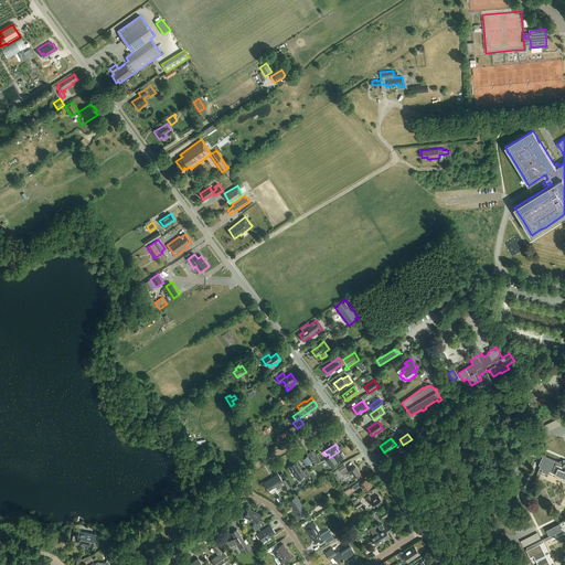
[(342,452),(341,454),(339,451),(329,458),(327,460),(332,468),(337,465),(336,464),(345,456),(342,452)]
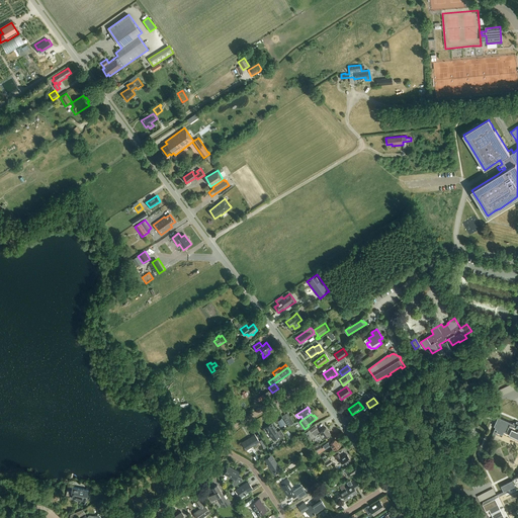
[(517,422),(516,424),(514,423),(513,424),(499,417),(495,426),(496,427),(495,429),(498,430),(497,432),(503,435),(504,432),(517,437),(517,476),(512,480),(513,481),(501,486),(504,492),(516,486),(517,489),(517,488),(517,422)]
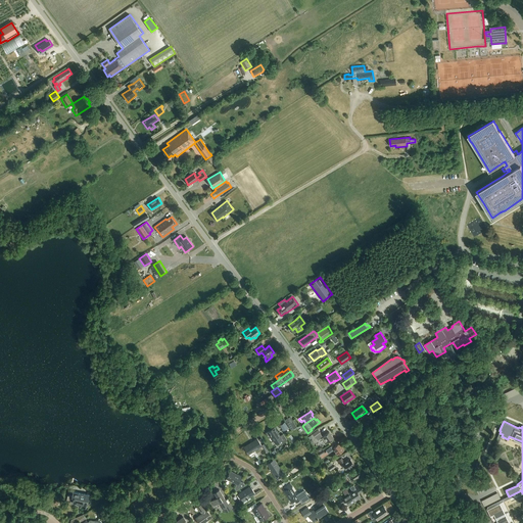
[(285,422),(280,425),(283,431),(288,427),(285,422)]
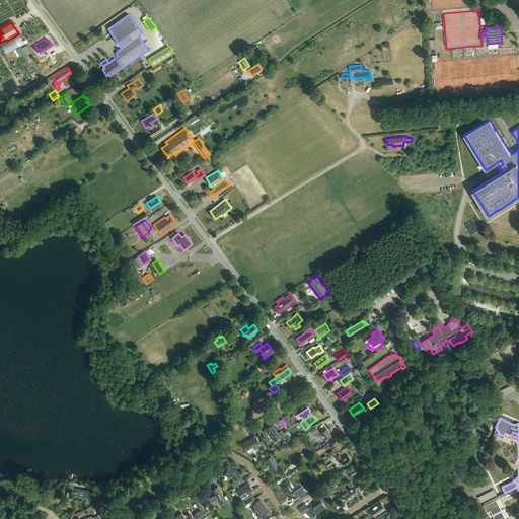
[(189,430),(190,431),(193,437),(197,435),(193,426),(189,428),(187,423),(181,426),(184,432),(189,430)]
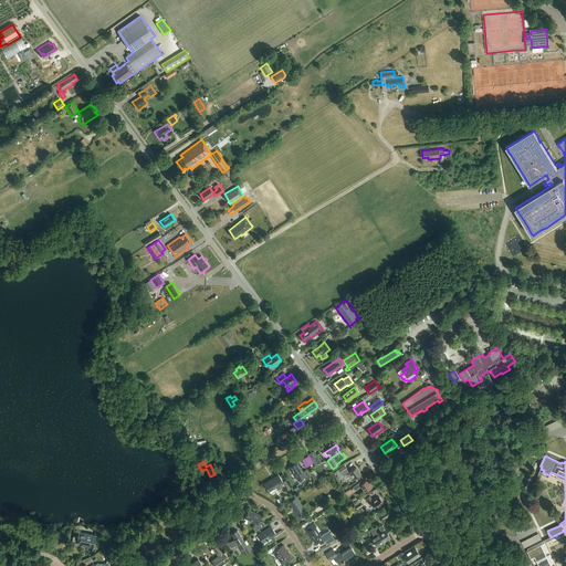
[(299,480),(304,477),(306,480),(312,477),(307,470),(304,472),(297,462),(291,468),(299,480)]
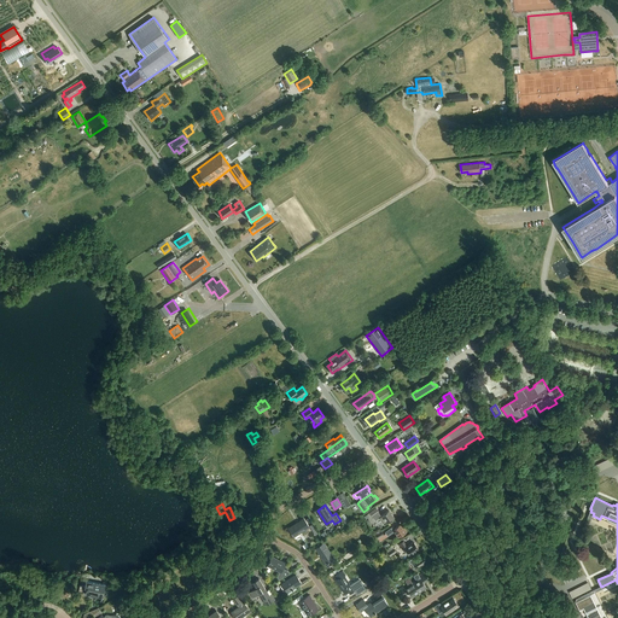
[(385,525),(395,518),(389,511),(382,517),(378,512),(379,512),(375,508),(369,513),(375,520),(379,518),(385,525)]
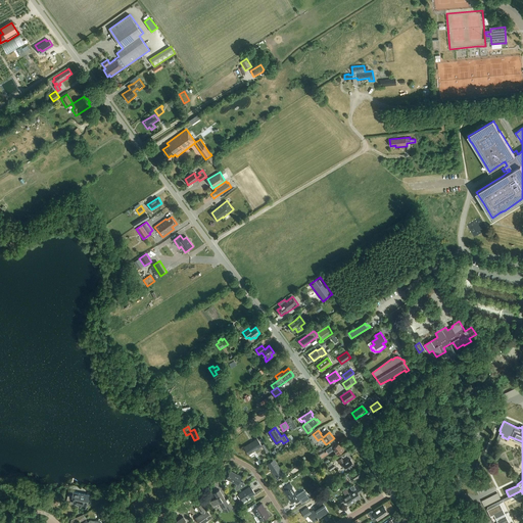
[(249,455),(263,445),(257,438),(244,447),(249,455)]
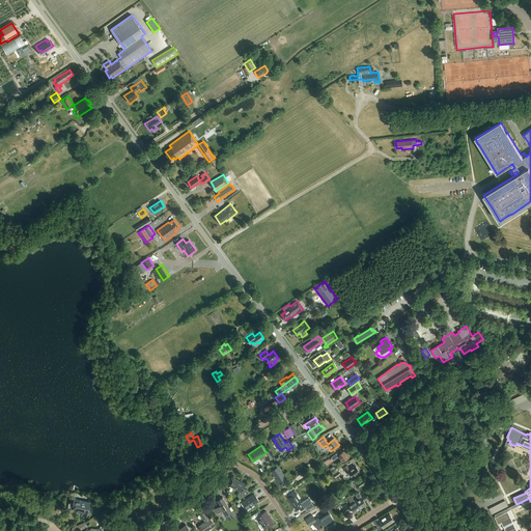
[(338,457),(342,463),(348,457),(343,451),(339,454),(338,455),(336,453),(331,457),(334,460),(338,457)]
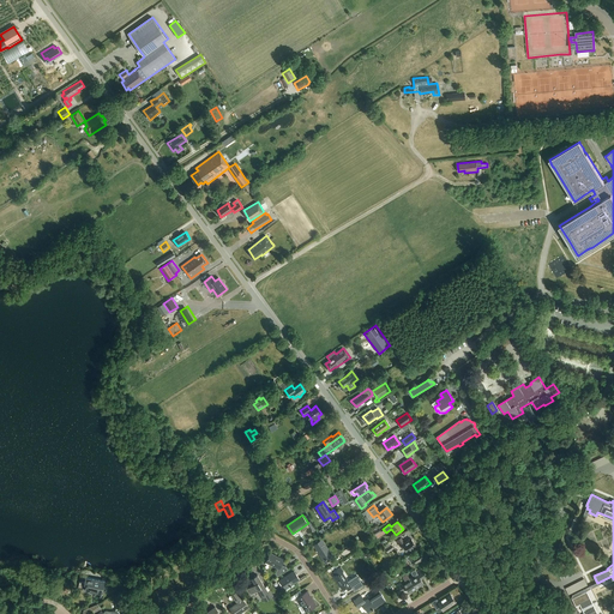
[(411,539),(405,543),(402,537),(397,541),(401,547),(403,545),(408,551),(416,546),(411,539)]
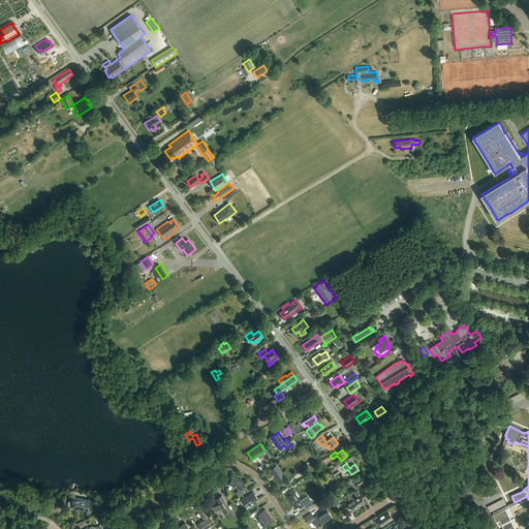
[(284,483),(287,480),(278,465),(271,470),(279,484),(283,480),(284,483)]
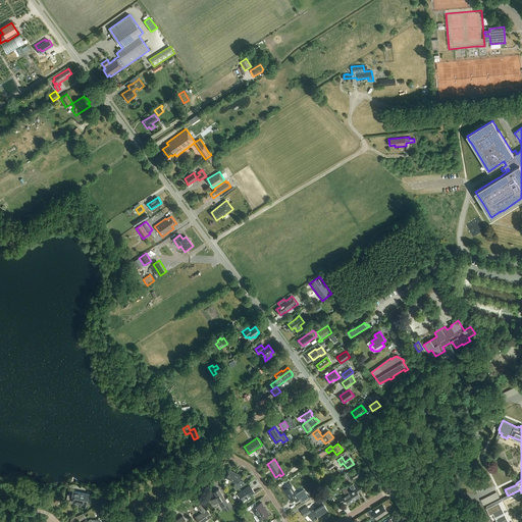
[(331,461),(326,464),(329,470),(335,466),(333,463),(332,463),(331,461)]
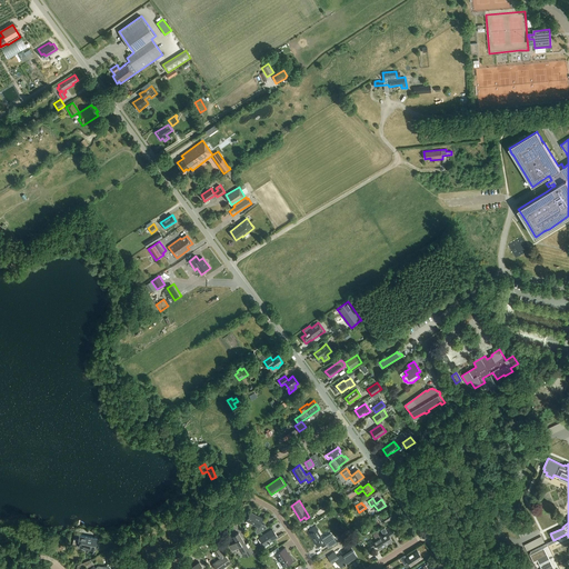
[(332,509),(329,503),(323,508),(327,512),(332,509)]
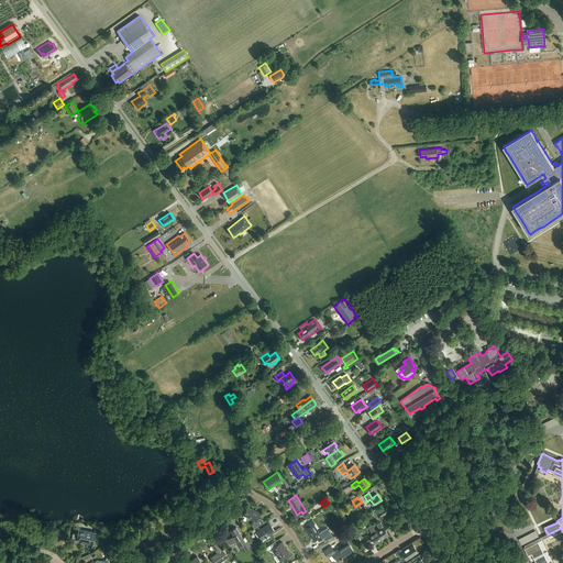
[(378,518),(382,516),(389,511),(385,505),(378,510),(376,507),(372,510),(374,512),(378,518)]
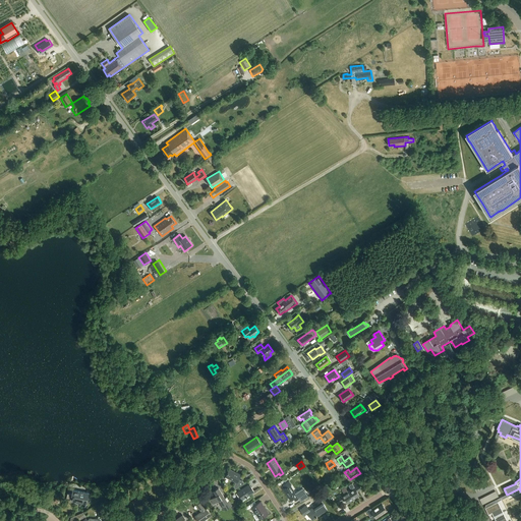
[(226,476),(236,481),(234,486),(235,488),(244,482),(244,481),(242,480),(239,479),(241,475),(230,469),(226,476)]
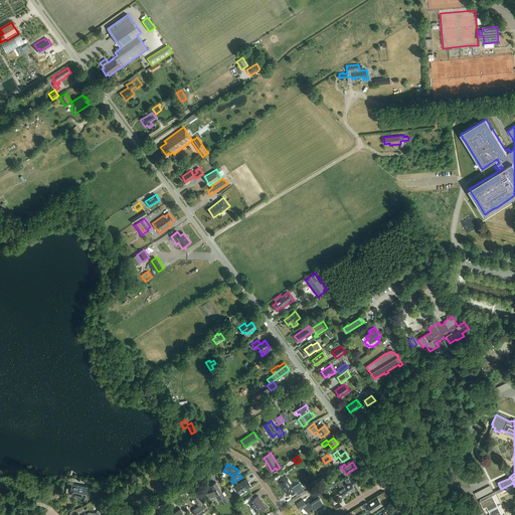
[(288,495),(291,493),(292,495),(296,492),(298,496),(305,491),(301,486),(294,490),(287,480),(288,479),(286,476),(281,479),(283,483),(281,484),(288,495)]
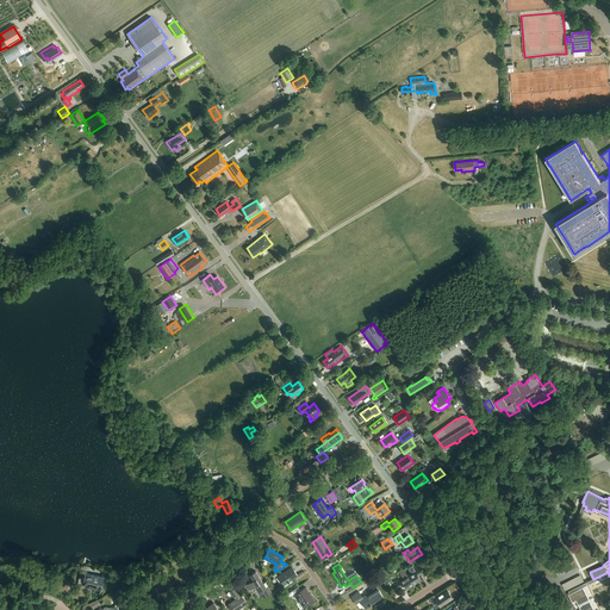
[(411,573),(408,574),(414,585),(422,580),(418,574),(422,572),(418,566),(414,568),(412,566),(409,568),(411,573)]
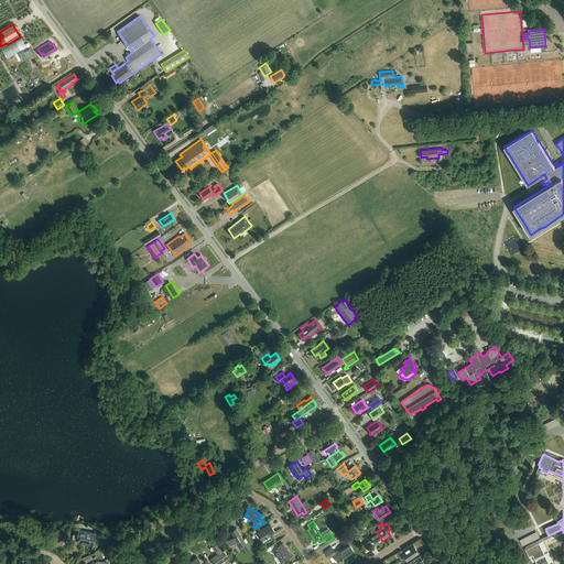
[(275,532),(270,524),(258,533),(264,543),(271,539),(270,537),(275,532)]
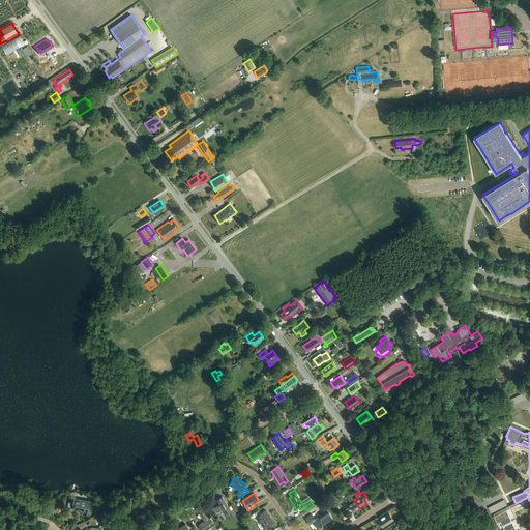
[(333,499),(335,502),(345,496),(343,493),(335,497),(336,497),(333,499)]
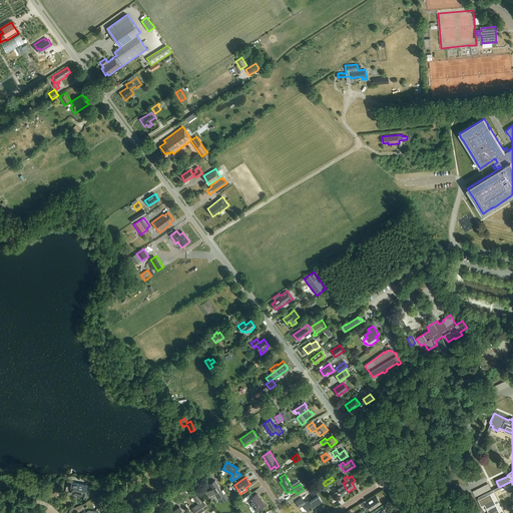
[(224,489),(221,491),(215,480),(210,483),(213,488),(207,492),(210,497),(216,493),(221,502),(230,497),(224,489)]
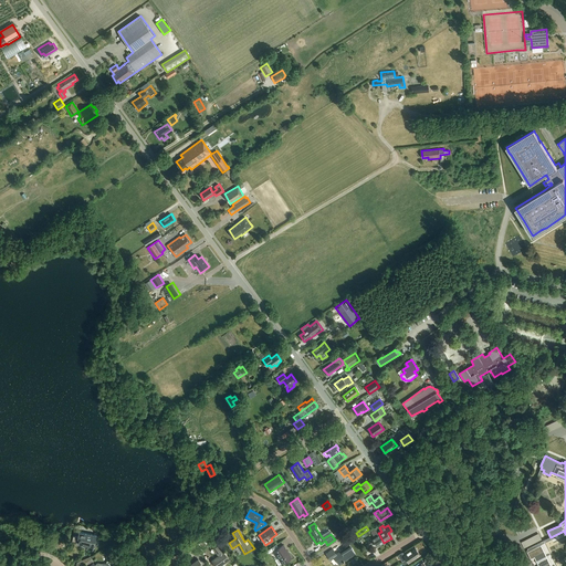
[(348,531),(343,534),(347,541),(352,537),(348,531)]
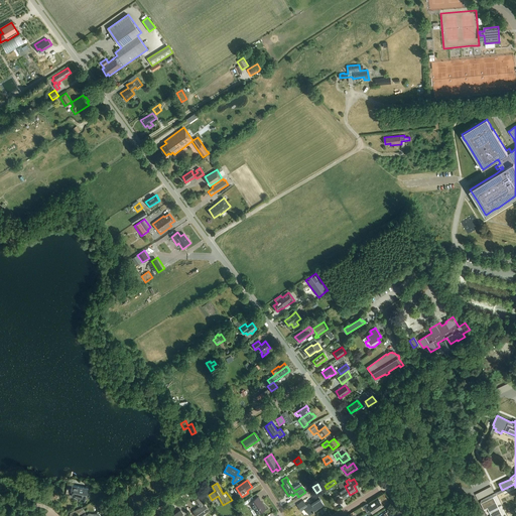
[(71,490),(68,490),(67,495),(86,499),(87,494),(89,486),(87,486),(86,488),(72,486),(71,490)]
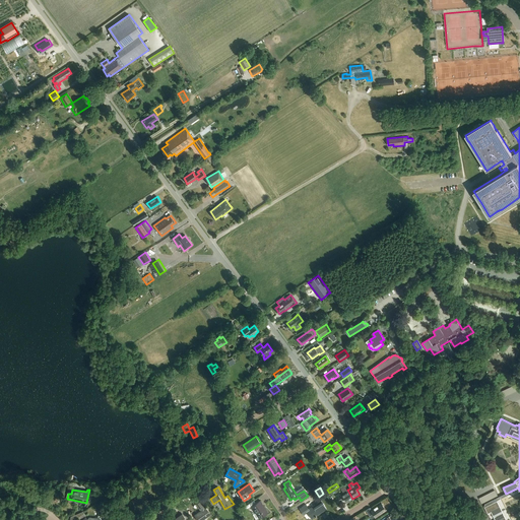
[(352,499),(347,490),(342,494),(341,493),(336,495),(340,501),(343,499),(346,503),(352,499)]
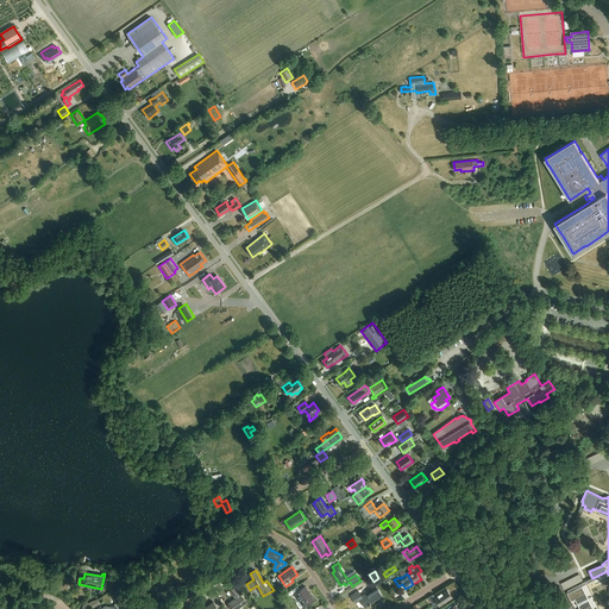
[(242,595),(240,595),(236,586),(231,590),(236,598),(228,603),(232,608),(237,608),(246,603),(242,595)]
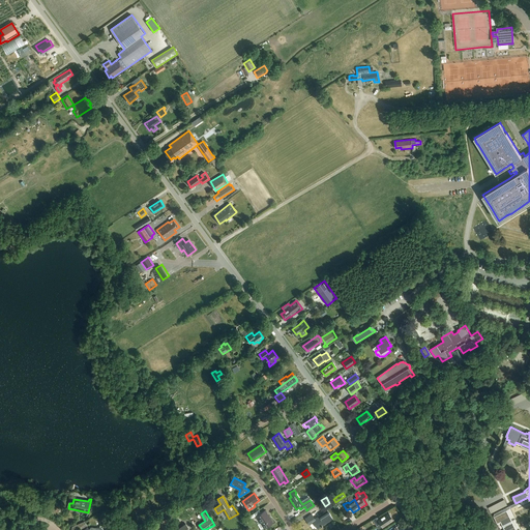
[(266,510),(257,517),(264,528),(273,523),(266,510)]
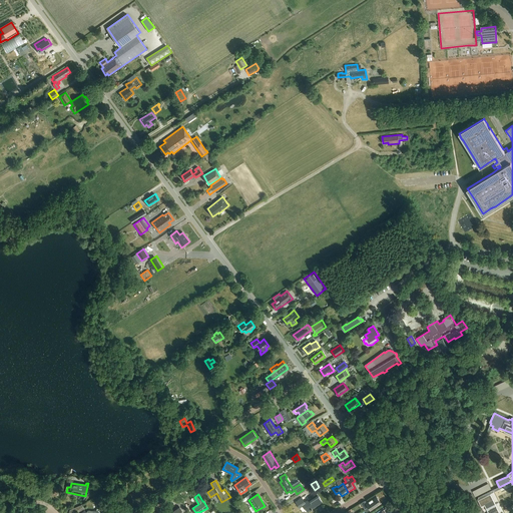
[(500,512),(491,494),(478,500),(482,507),(485,505),(488,512),(500,512)]
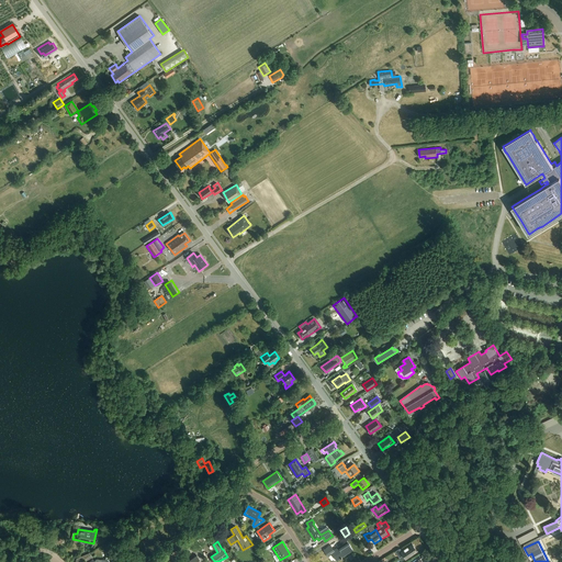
[(352,550),(347,542),(334,551),(332,547),(325,550),(328,555),(333,553),(337,560),(352,550)]
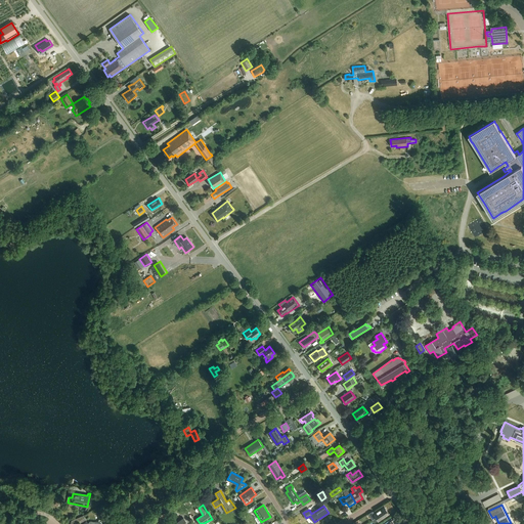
[(368,514),(373,520),(387,510),(385,507),(375,514),(373,511),(368,514)]
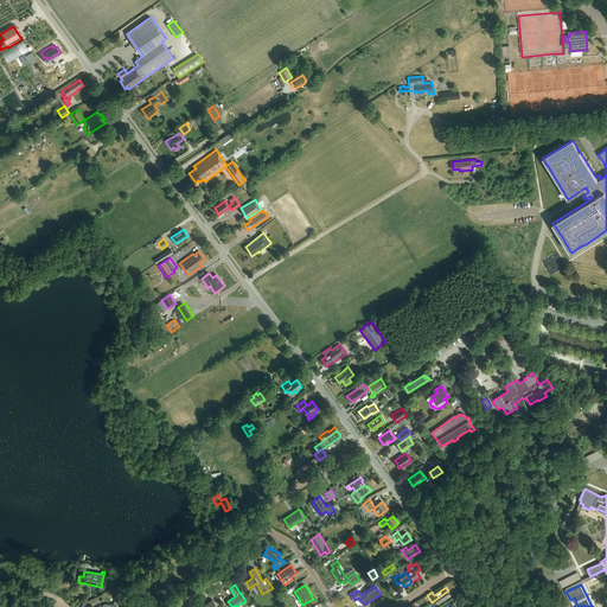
[(448,590),(432,602),(434,606),(438,604),(452,595),(448,590)]
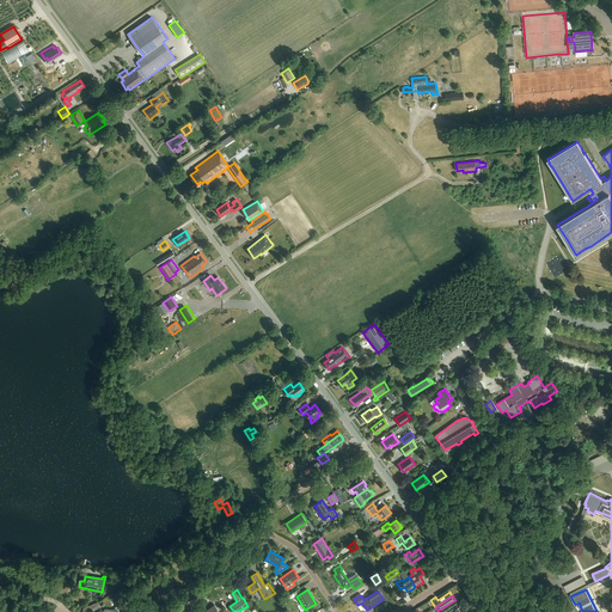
[(84,609),(85,611),(86,611),(95,609),(96,607),(99,605),(101,605),(98,601),(84,609)]
